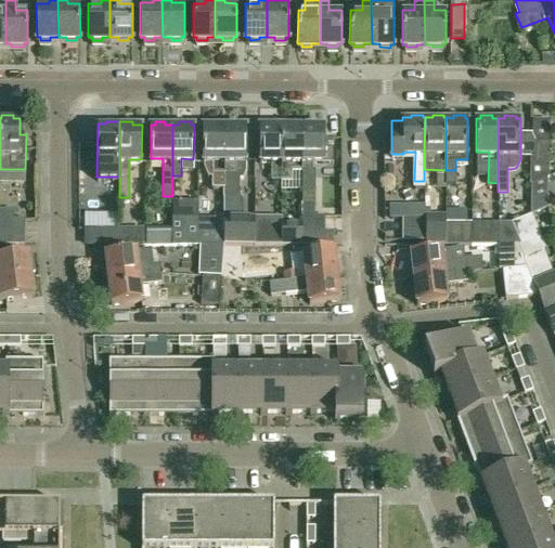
[(224,184),(224,125),(217,125),(217,121),(207,121),(207,125),(203,125),(203,158),(206,158),(206,165),(208,173),(215,173),(215,184),(224,184)]
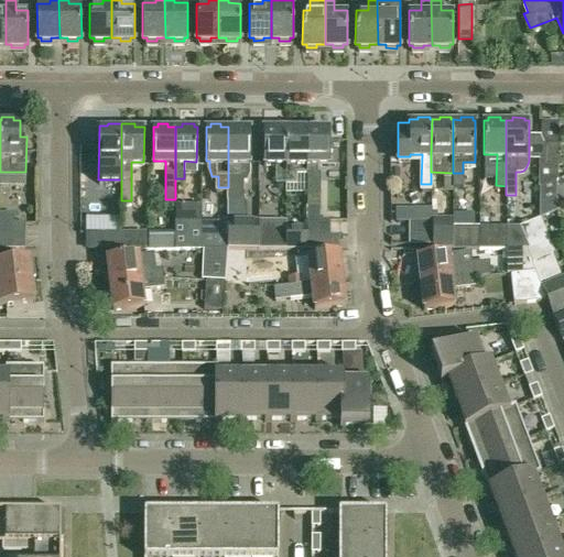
[(250,173),(250,162),(250,127),(247,127),(247,123),(235,123),(235,127),(228,127),(228,187),(228,197),(245,197),(245,178),(247,178),(250,173)]
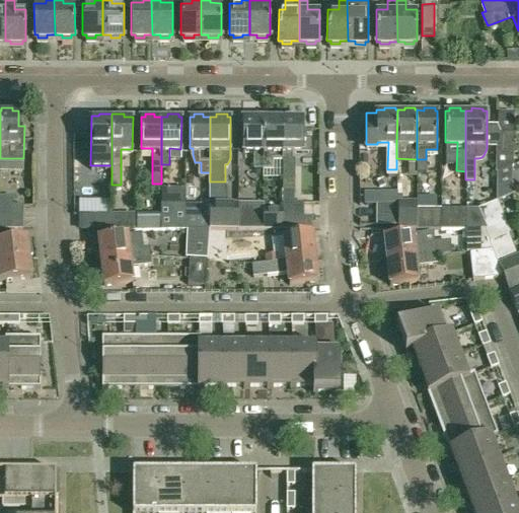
[(263,165),(263,117),(255,117),(255,114),(245,114),(245,117),(242,117),(242,148),(253,148),(253,165),(263,165)]
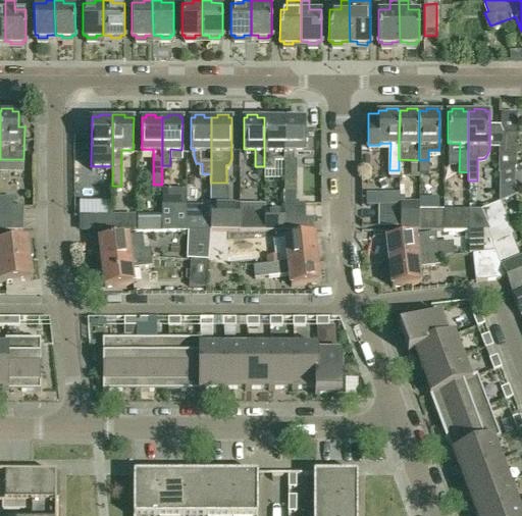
[(264,117),(264,166),(273,166),(273,150),(283,149),(283,117),(276,117),(276,114),(266,114),(266,117),(264,117)]
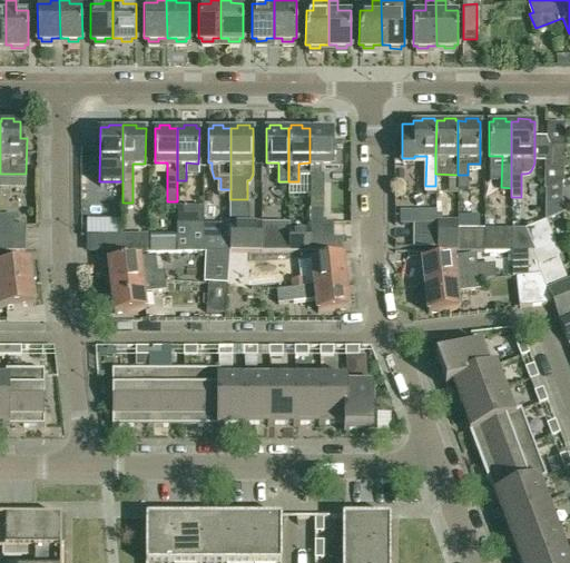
[(323,190),(323,174),(321,169),(321,163),(342,163),(342,148),(333,148),(333,128),(324,128),(324,125),(313,125),(313,128),(310,128),(310,163),(311,190),(323,190)]
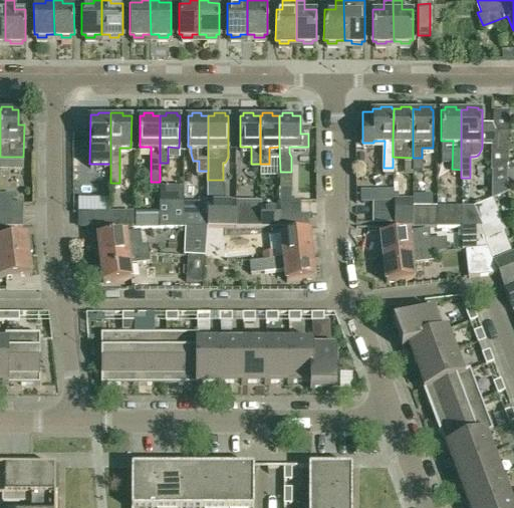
[(510,125),(498,125),(498,138),(493,138),(493,165),(509,159),(510,125)]
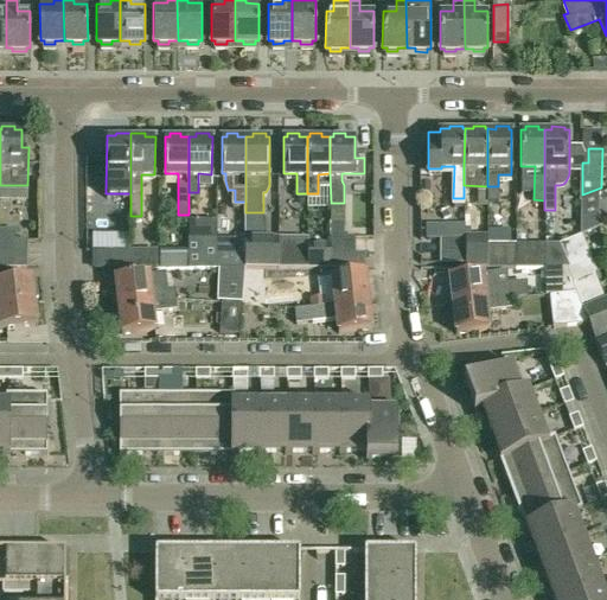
[(596,210),(580,217),(579,231),(602,223),(596,210)]
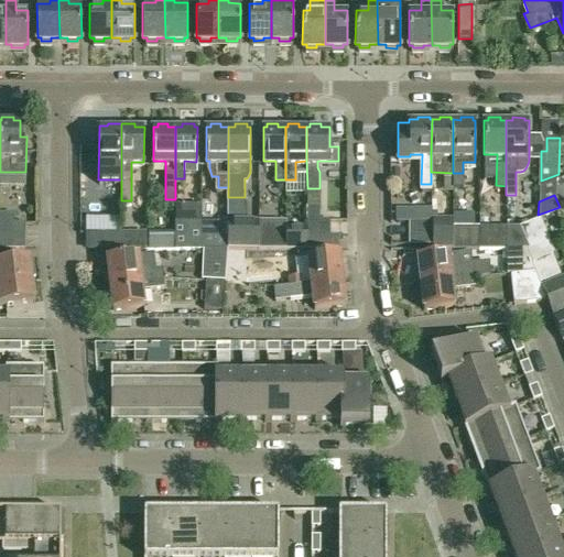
[(320,203),(307,203),(307,220),(307,231),(329,231),(329,216),(320,216),(320,203)]
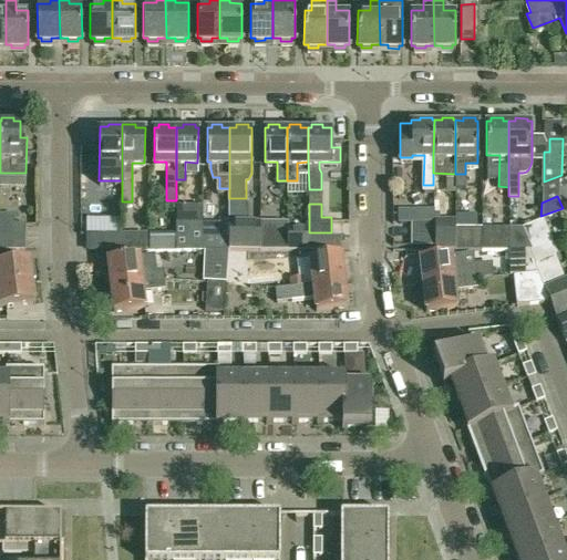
[(0,245),(23,246),(24,220),(12,220),(12,209),(0,208),(0,245)]
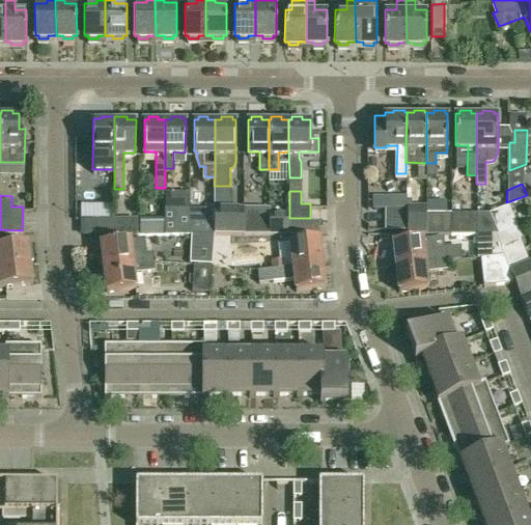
[(411,228),(425,228),(425,227),(425,216),(425,209),(425,201),(411,201),(411,228)]
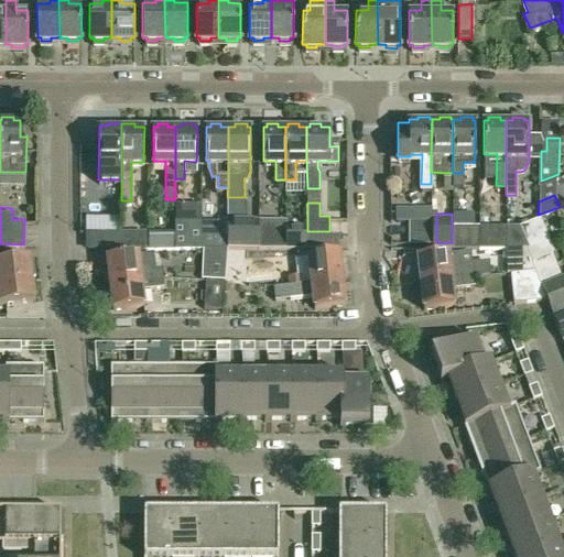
[(532,257),(551,250),(552,249),(538,215),(520,222),(530,243),(527,243),(532,257)]
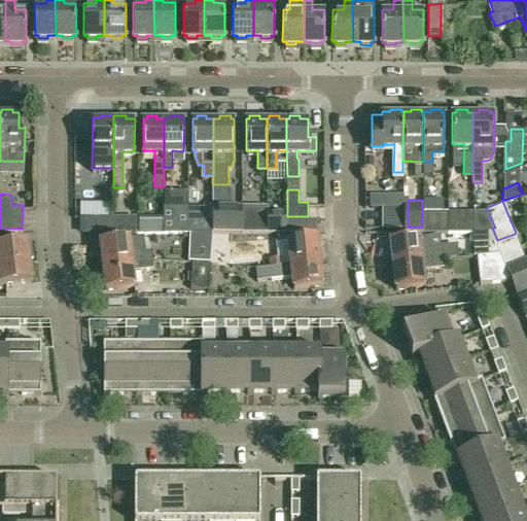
[(394,227),(407,227),(407,203),(383,203),(383,215),(394,215),(394,227)]
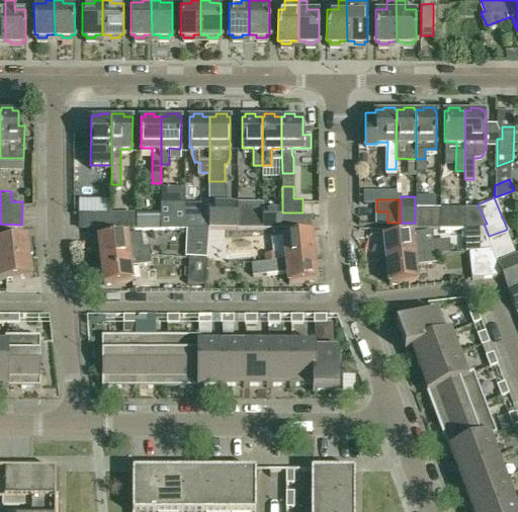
[(184,225),(184,200),(161,200),(160,225),(184,225)]
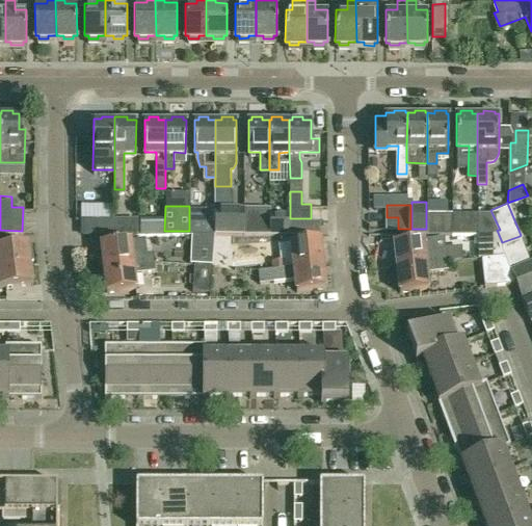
[(215,231),(215,206),(189,206),(189,231),(191,231),(215,231)]
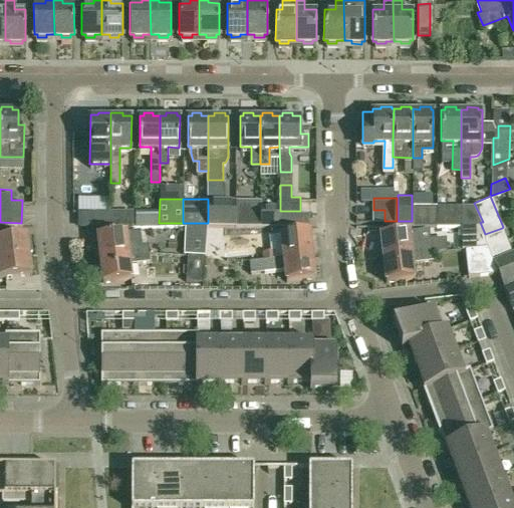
[(235,223),(235,199),(208,199),(208,223),(235,223)]
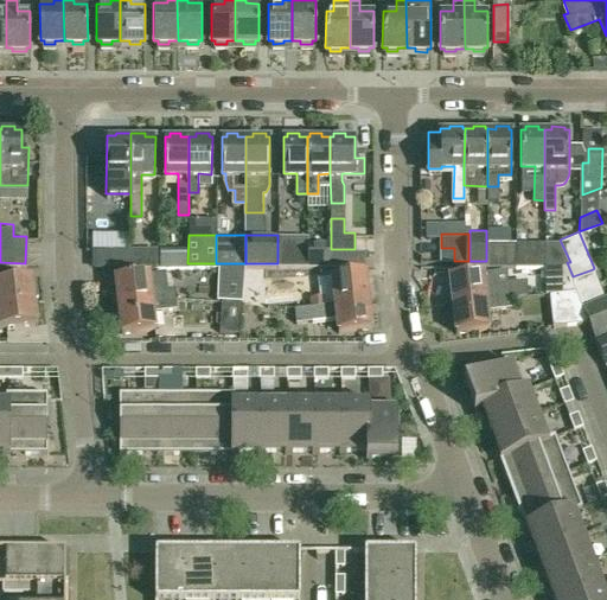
[(278,235),(278,263),(307,263),(307,237),(307,235),(278,235)]
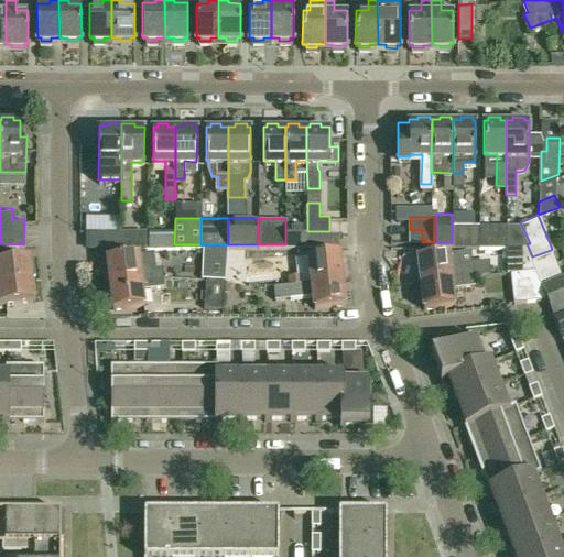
[(307,220),(285,220),(285,244),(294,244),(307,244),(307,231),(307,220)]
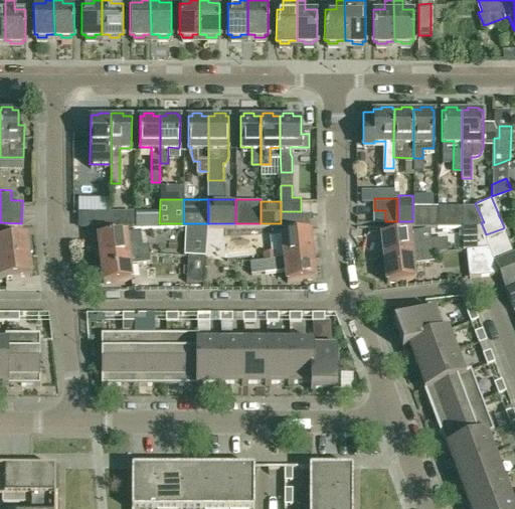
[(438,221),(438,202),(412,202),(412,209),(412,221),(438,221)]
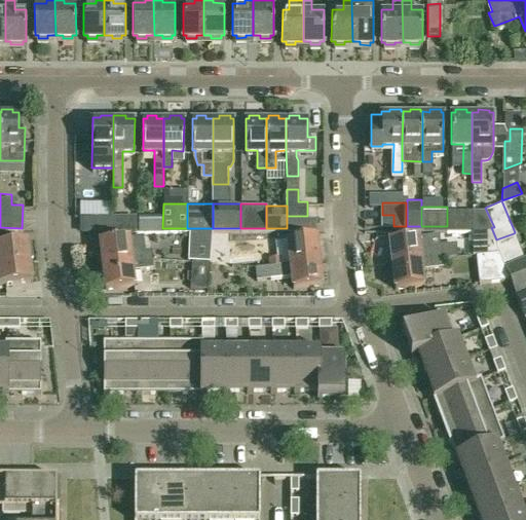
[(471,227),(471,208),(447,207),(447,226),(471,227)]
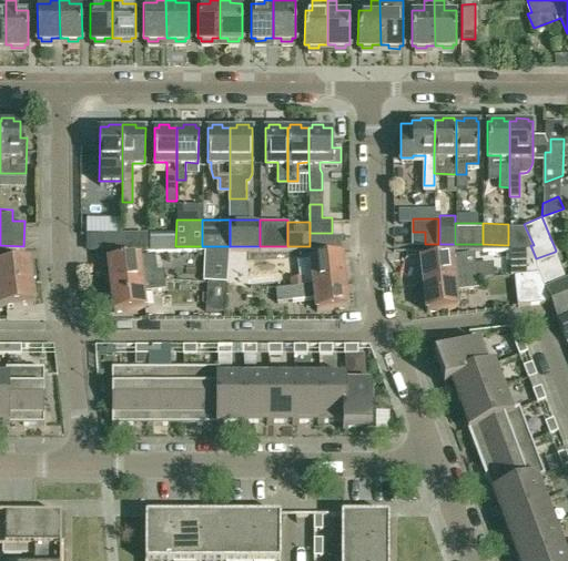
[(534,245),(524,224),(508,224),(508,245),(530,245),(534,245)]
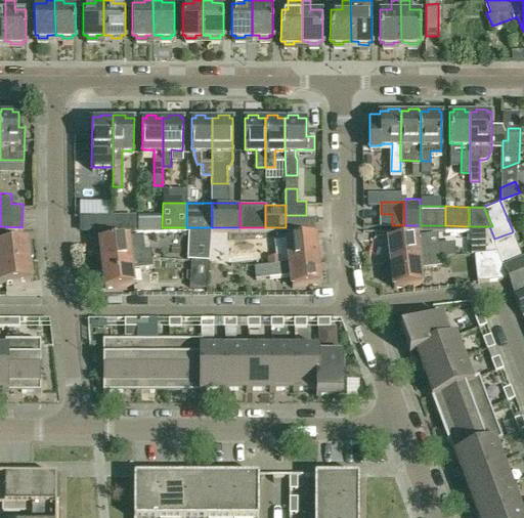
[(114,212),(83,213),(83,227),(114,227),(114,212)]
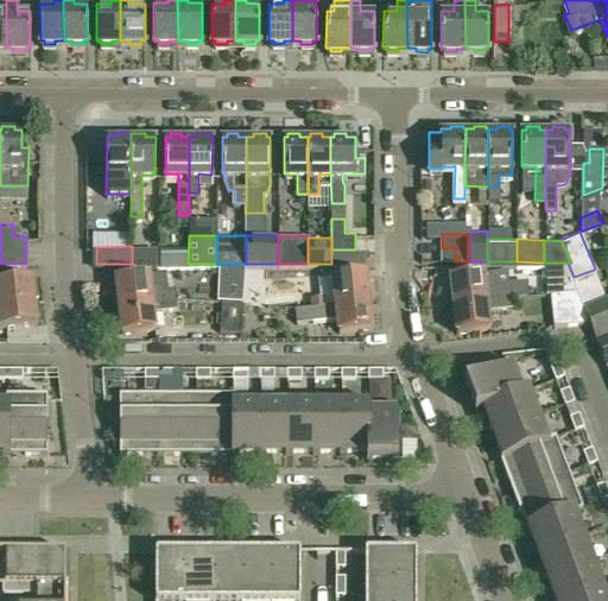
[(133,246),(133,264),(158,264),(158,246),(133,246)]
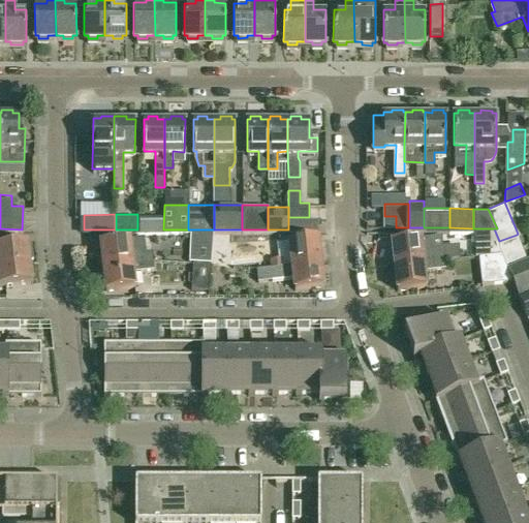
[(318,217),(309,217),(288,217),(288,229),(318,228),(318,217)]
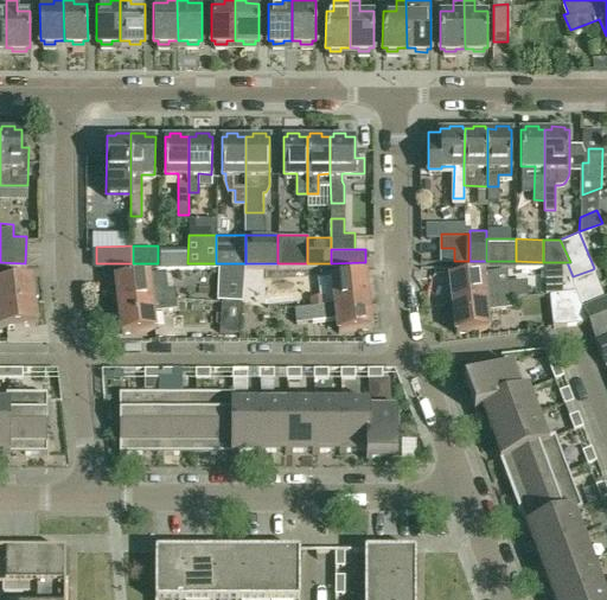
[(577,287),(573,276),(567,262),(543,262),(543,291),(550,289),(577,287)]
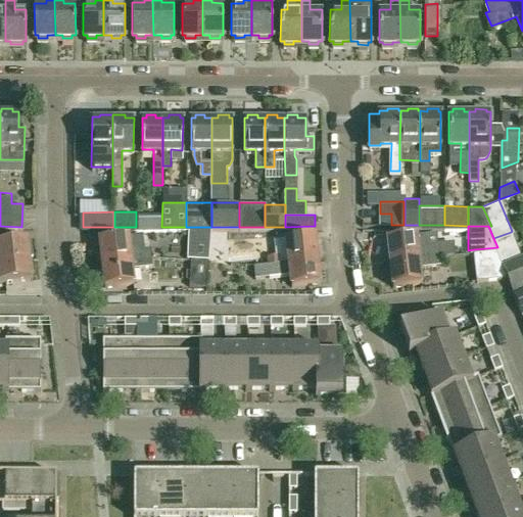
[(186,255),(190,256),(207,257),(211,227),(188,227),(186,255)]
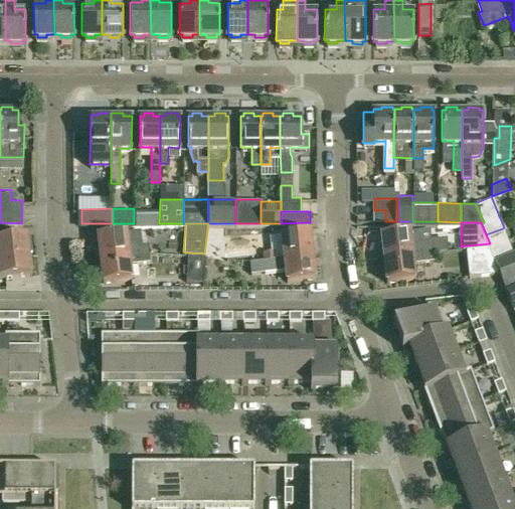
[(433,249),(432,236),(430,225),(382,231),(384,255),(412,251),(433,249)]
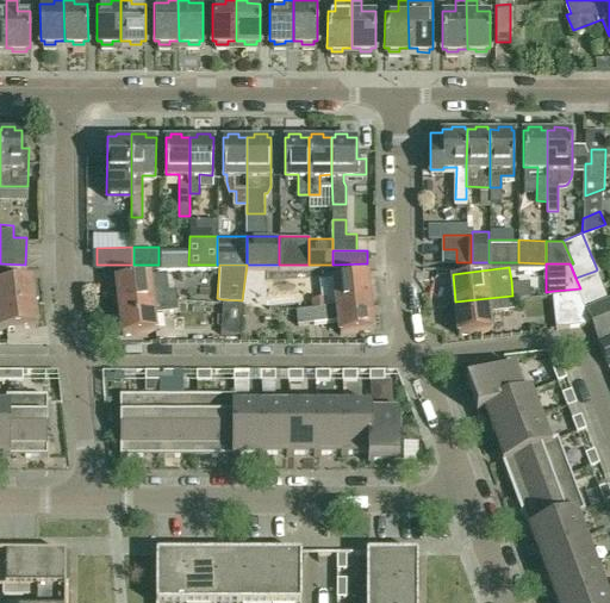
[(337,302),(369,297),(366,269),(334,273),(337,302)]
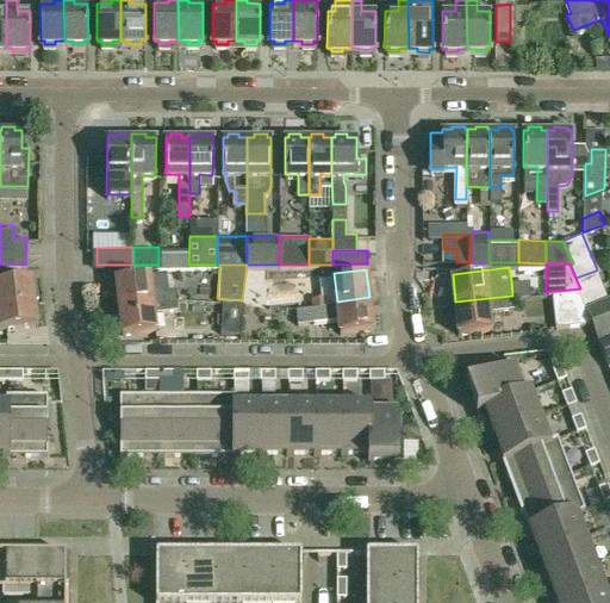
[(119,304),(178,296),(176,286),(167,287),(166,283),(151,284),(149,271),(116,275),(119,304)]
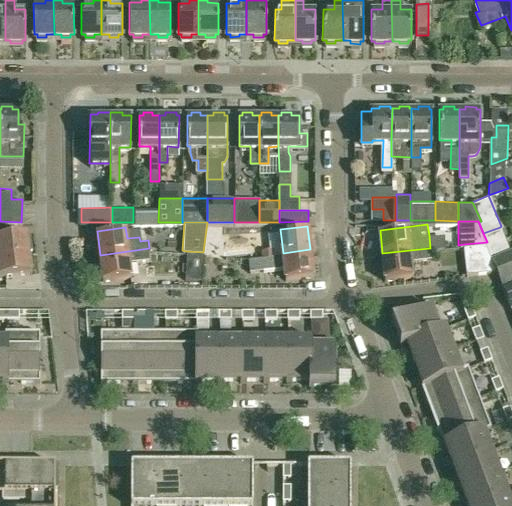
[(492,256),(509,249),(500,227),(483,233),(487,242),(492,256)]
